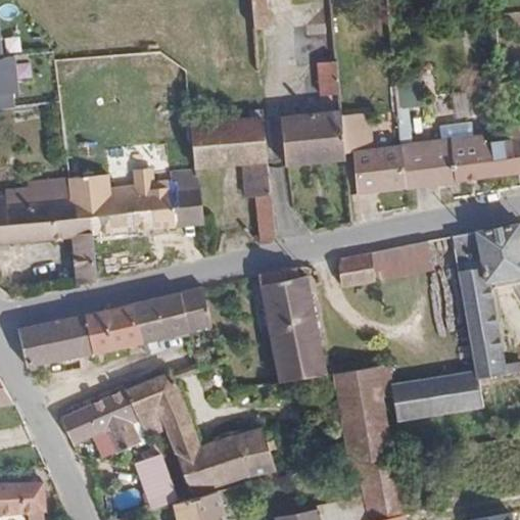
[(240,0),(242,11),(260,11),(257,0),(240,0)]
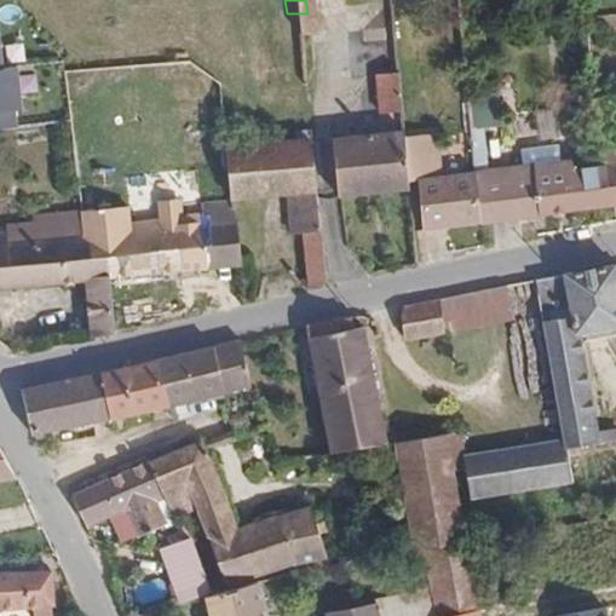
[(0,69),(12,68),(7,10),(0,10),(0,69)]
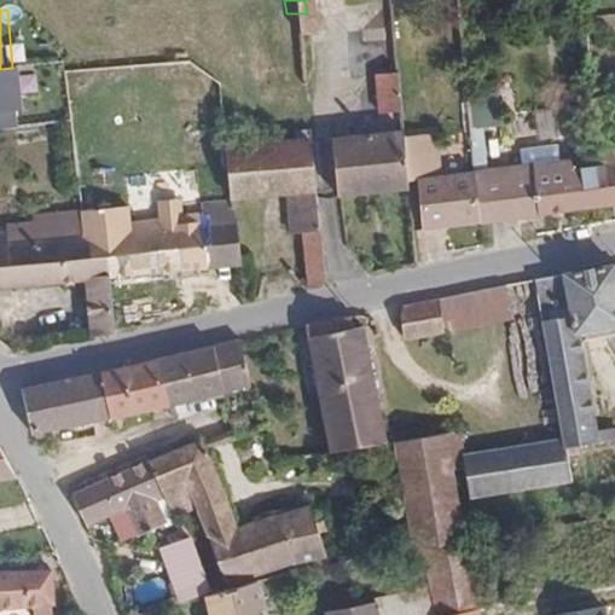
[(390,96),(387,57),(366,58),(369,97),(390,96)]
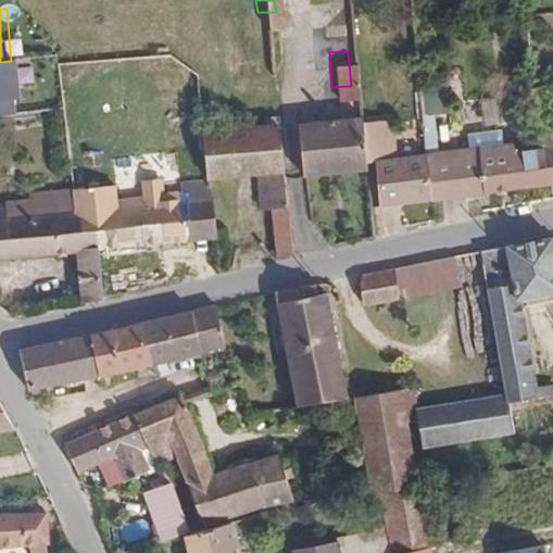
[(0,118),(22,116),(17,64),(0,65),(0,118)]
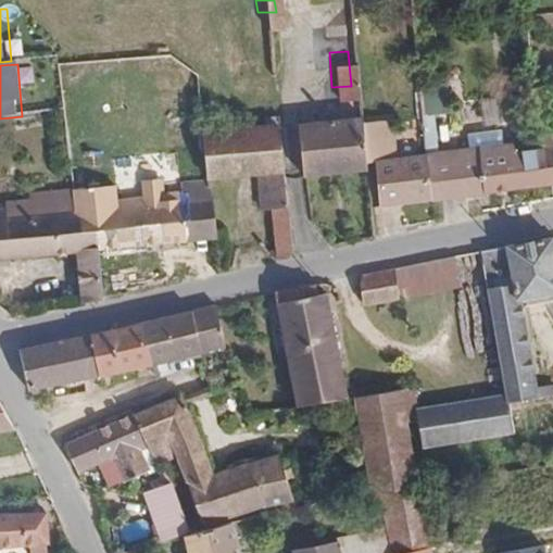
[(512,108),(525,107),(523,97),(517,91),(511,99),(512,108)]
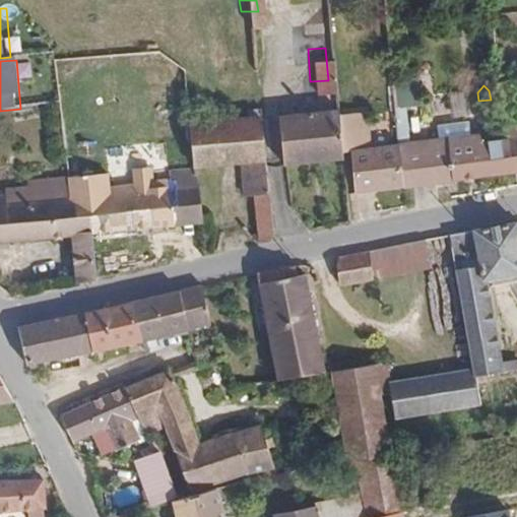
[(491,107),(491,100),(478,101),(479,106),(486,111),(491,107)]
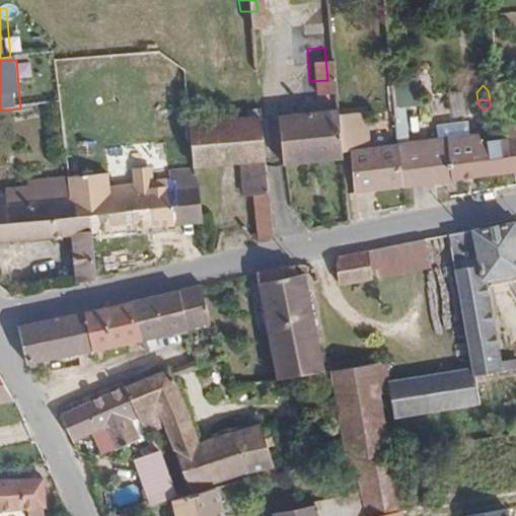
[(348,148),(370,146),(366,109),(359,111),(359,121),(339,122),(341,149),(348,148)]
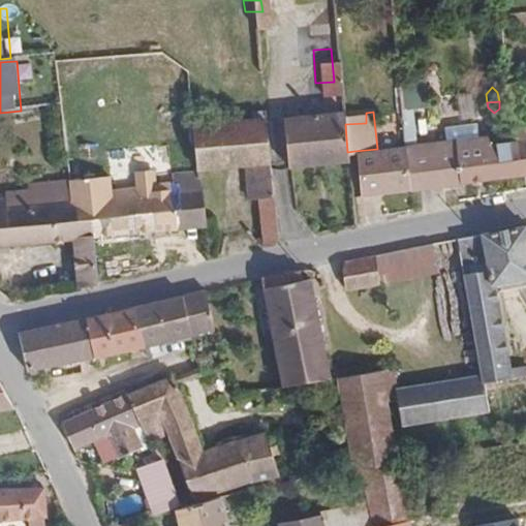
[(366,123),(366,113),(344,115),(345,124),(366,123)]
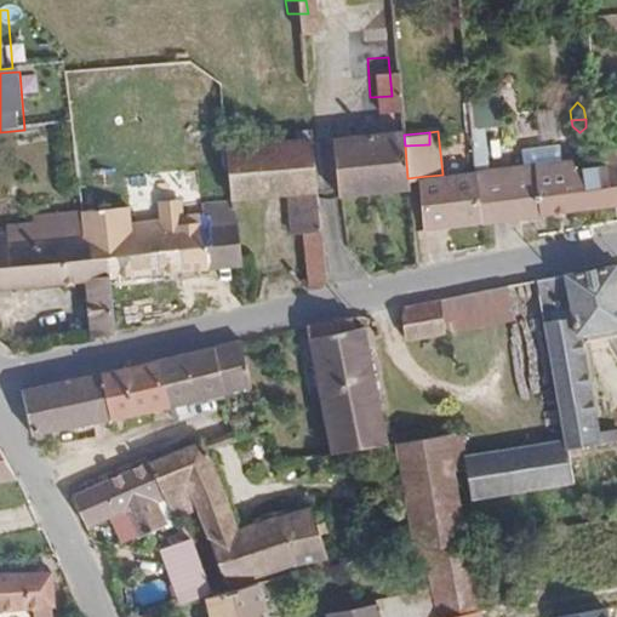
[(409,193),(407,178),(405,146),(404,135),(333,140),(337,199),(409,193)]
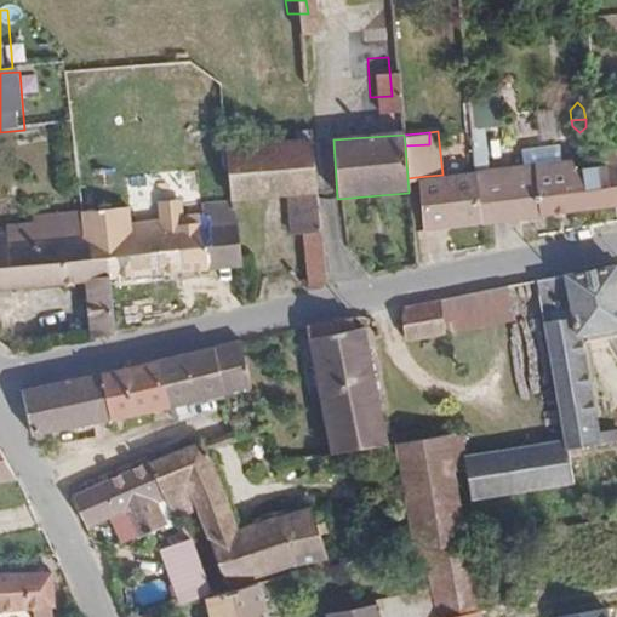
[(536,147),(538,165),(576,161),(575,143),(536,147)]
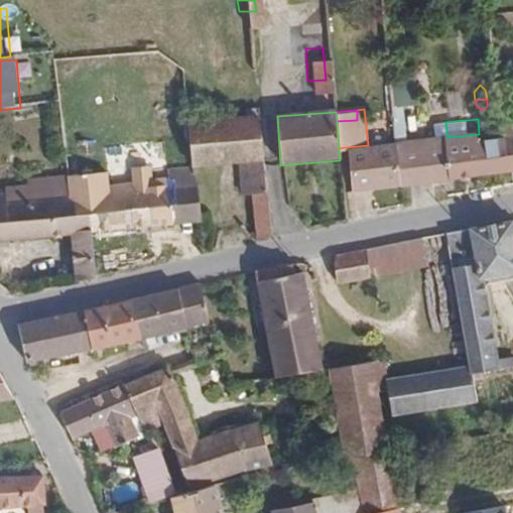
[(257,245),(276,239),(262,120),(188,129),(194,171),(238,165),(242,197),(251,196),(257,245)]
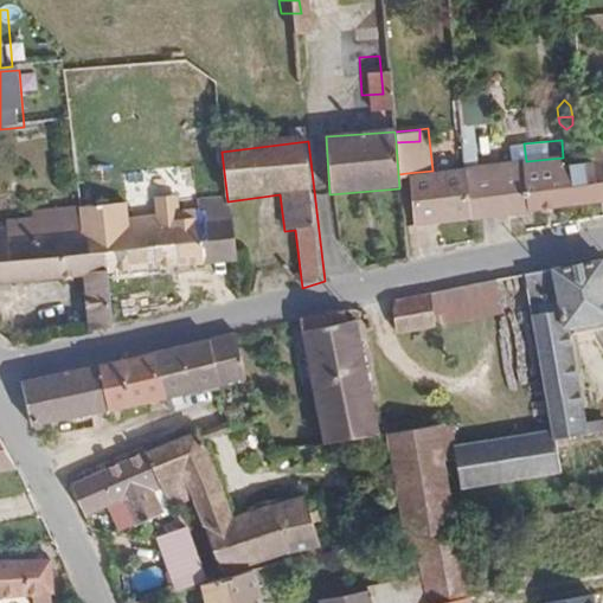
[(602,162),(602,142),(589,143),(591,164),(602,162)]
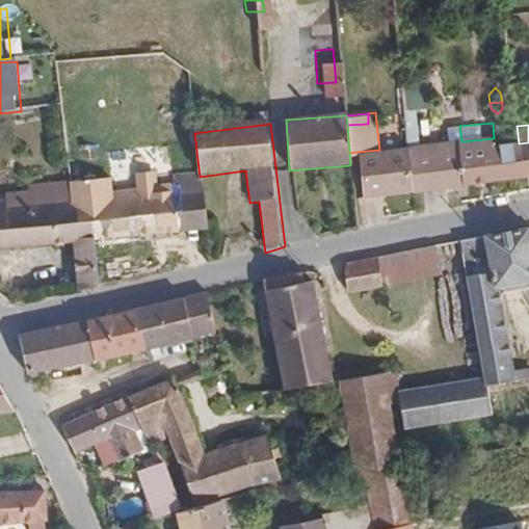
[(459,185),(528,178),(528,142),(519,143),(507,143),(506,137),(494,138),(461,141),(455,142),(459,185)]
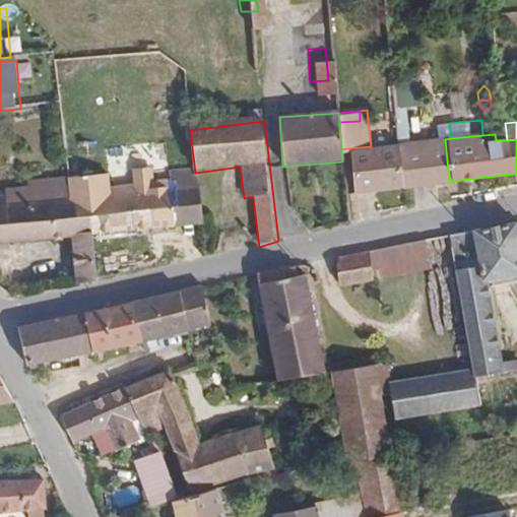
[(397,144),(401,187),(449,181),(445,139),(397,144)]
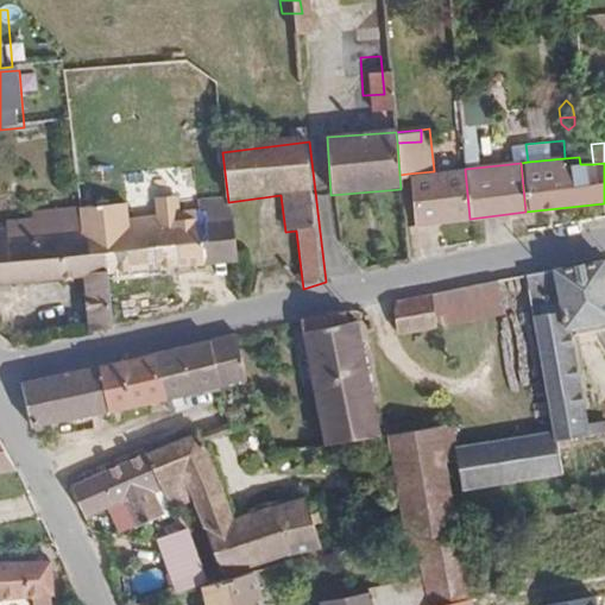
[(413,226),(470,219),(465,169),(434,171),(408,174),(413,226)]
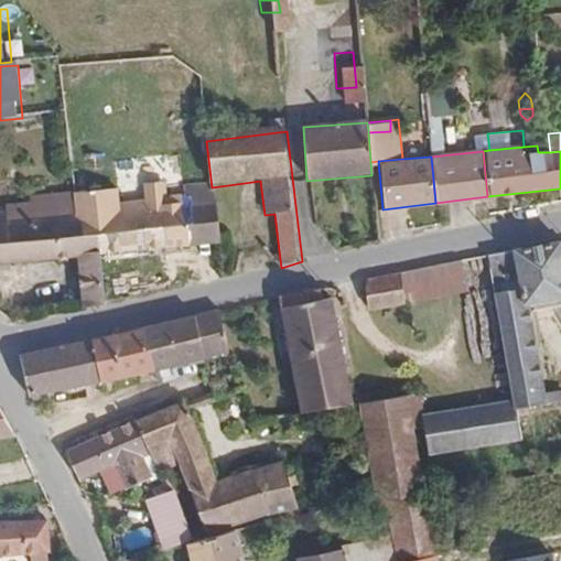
[(90,193),(94,213),(101,257),(192,245),(189,226),(216,224),(213,197),(183,202),(181,190),(164,192),(165,204),(149,206),(146,187),(90,193)]
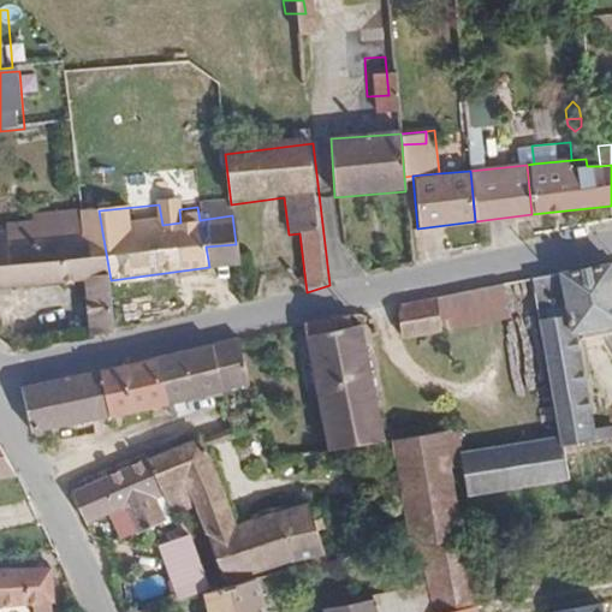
[(12,235),(0,237),(0,293),(82,283),(93,342),(120,334),(111,280),(102,232),(13,245),(12,235)]
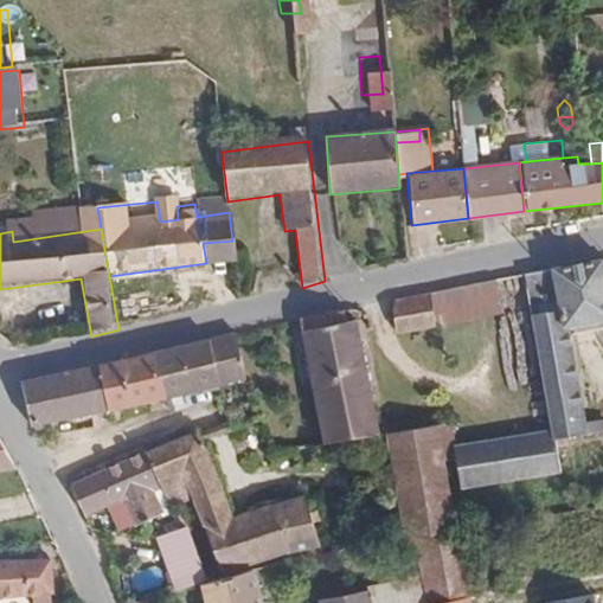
[(203,243),(206,263),(235,260),(232,241),(203,243)]
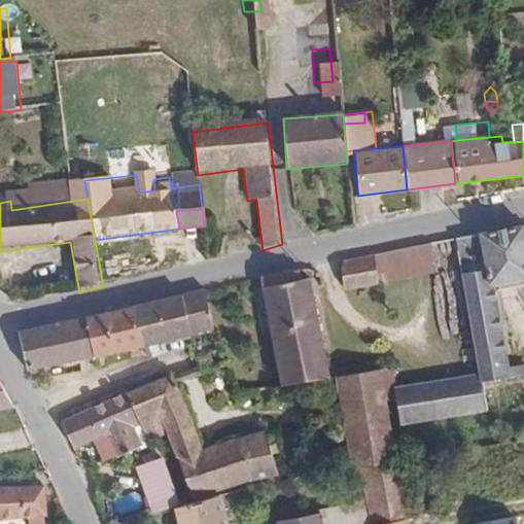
[(523,282),(523,276),(514,232),(451,239),(482,372),(484,382),(514,378),(511,367),(493,288),(523,282)]
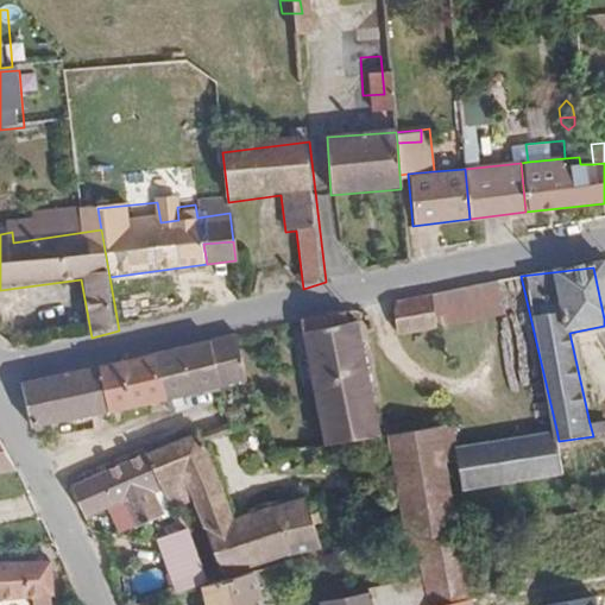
[(502,308),(496,278),(432,291),(438,323),(502,308)]
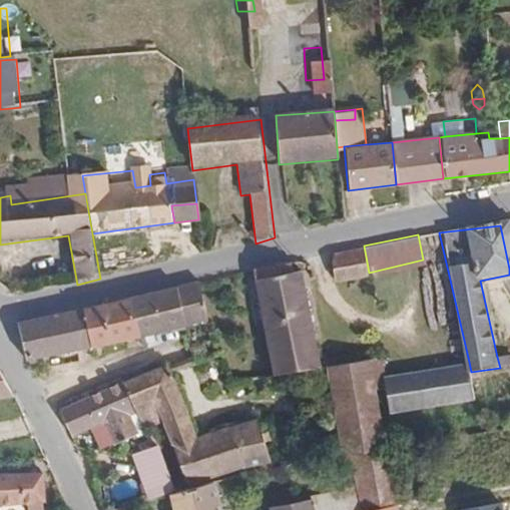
[(369,273),(364,245),(329,255),(335,281),(369,273)]
